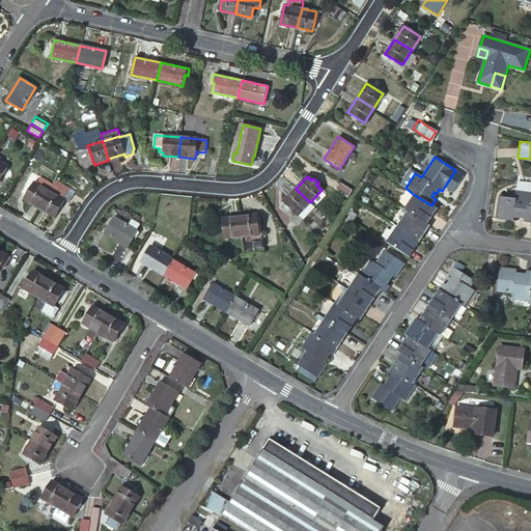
[(356,189),(343,182),(339,189),(351,196),(356,189)]
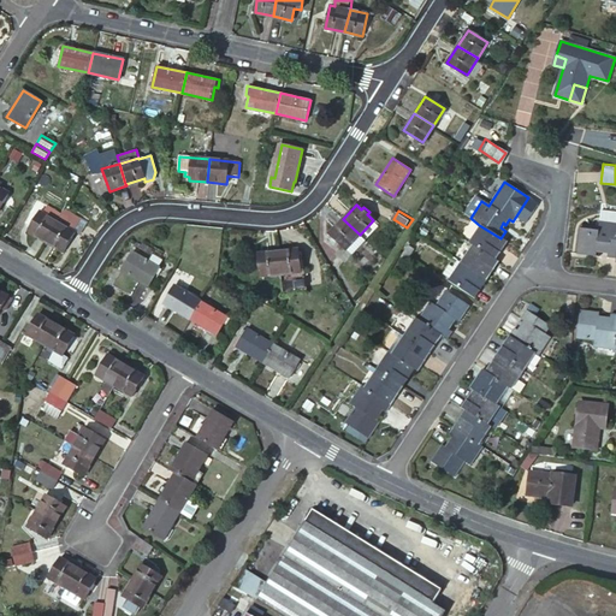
[(28,231),(45,242),(57,221),(40,212),(28,231)]
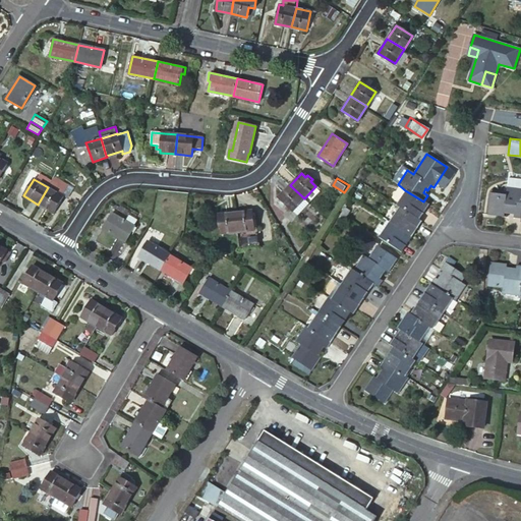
[(290,185),(278,197),(292,211),(293,210),(304,198),(290,185)]
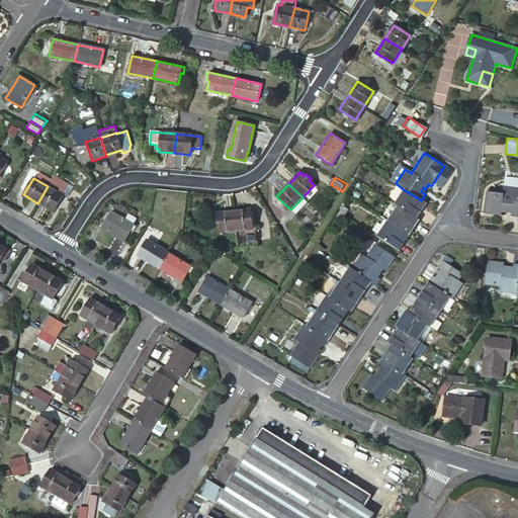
[(37,203),(53,211),(62,195),(48,186),(37,203)]
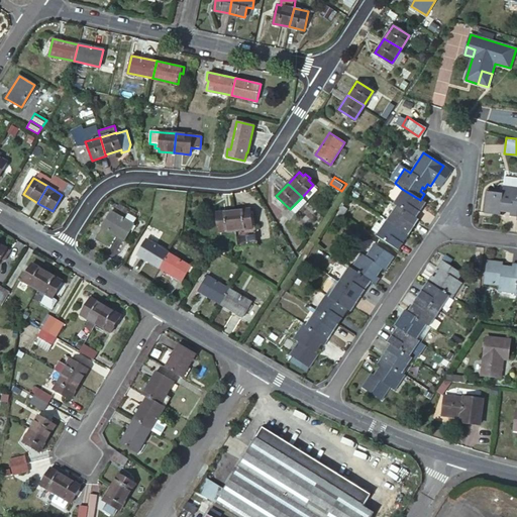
[(511,219),(516,220),(516,187),(505,186),(504,192),(489,190),(486,213),(501,215),(502,212),(507,213),(507,210),(512,211),(511,219)]
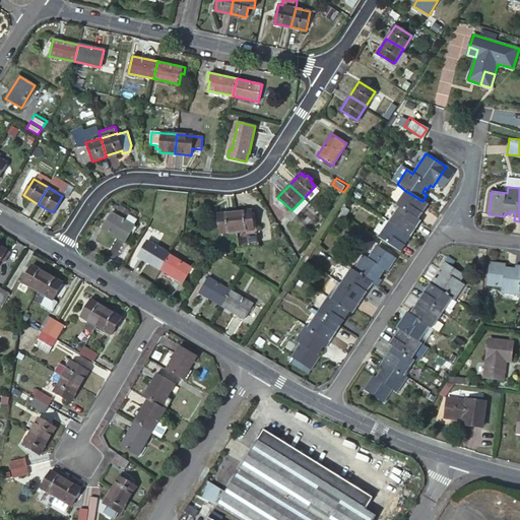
[(428,204),(423,201),(404,190),(394,204),(398,206),(418,219),(423,213),(420,212),(423,208),(425,210),(428,204)]
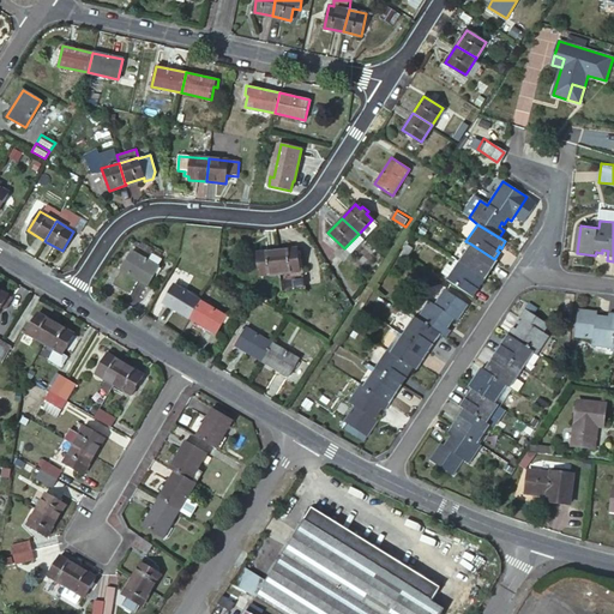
[(351,253),(363,239),(359,234),(345,247),(351,253)]
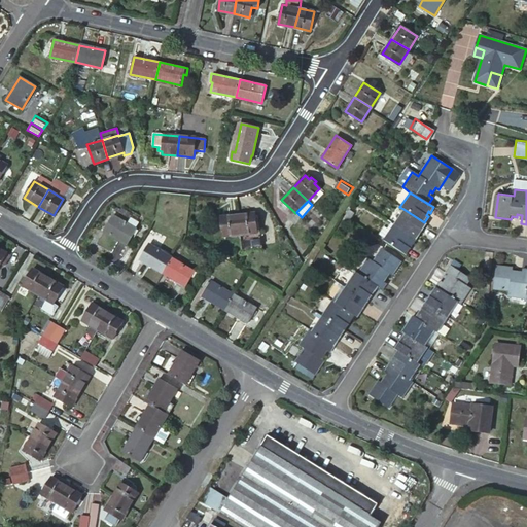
[(114,207),(112,211),(126,219),(128,216),(114,207)]
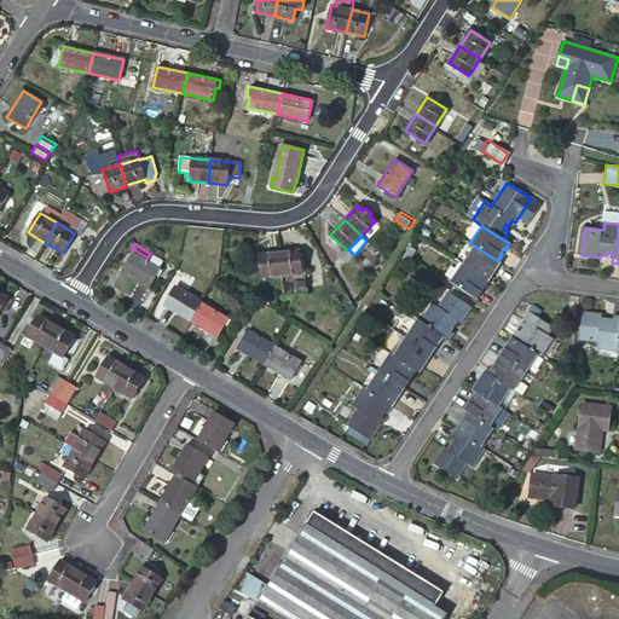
[(498,261),(474,246),(462,264),(489,282),(492,277),(490,275),(493,271),(495,272),(501,264),(498,261)]
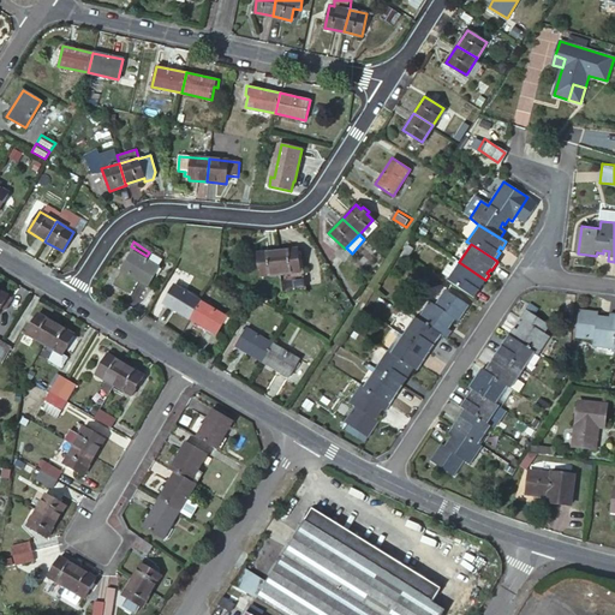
[(408,261),(413,251),(408,248),(402,257),(408,261)]
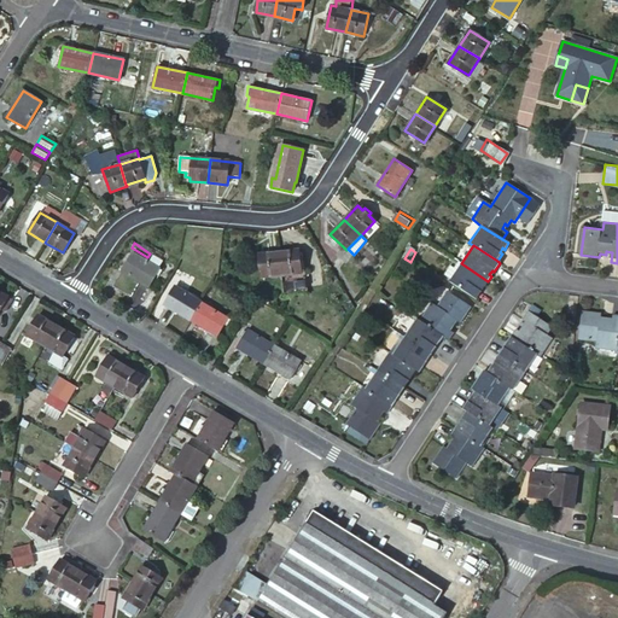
[(281,275),(301,273),(298,250),(279,252),(281,275)]
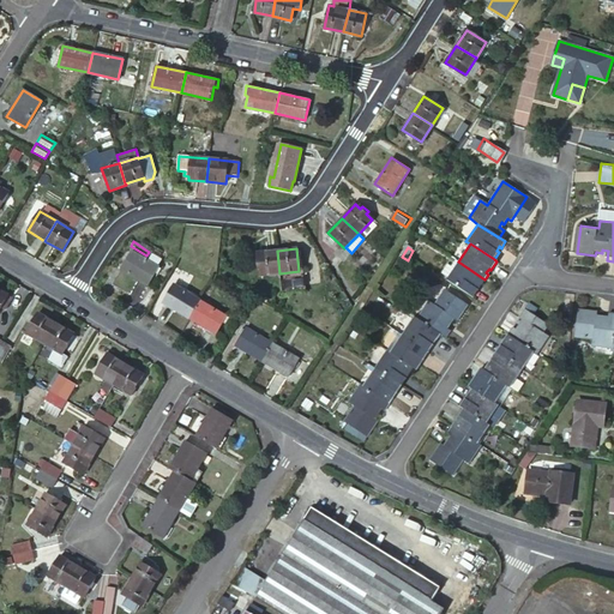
[(158,266),(131,251),(120,269),(148,284),(158,266)]
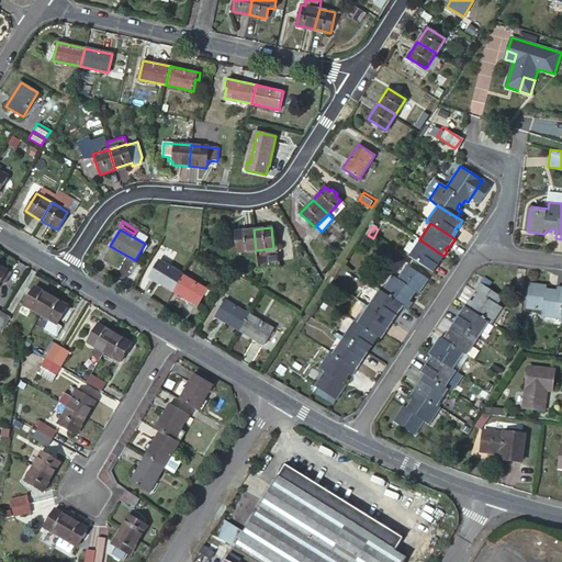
[(238,254),(256,250),(254,229),(235,232),(238,254)]
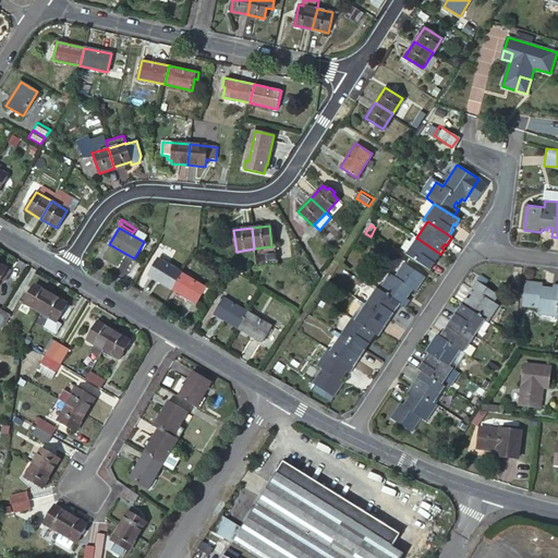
[(440,254),(416,238),(405,254),(429,270),(434,264),(432,262),(435,257),(437,258),(440,254)]
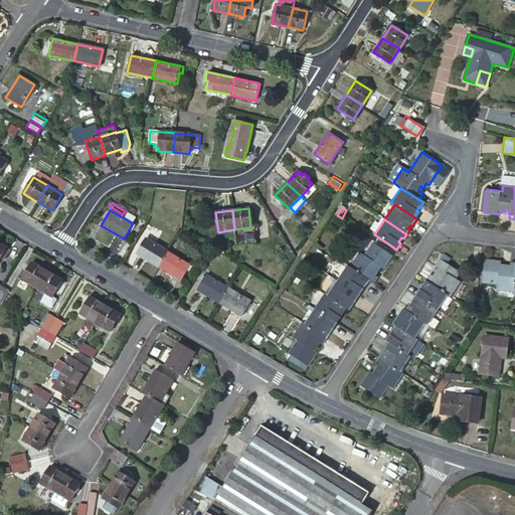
[(137,253),(159,267),(168,252),(146,239),(137,253)]
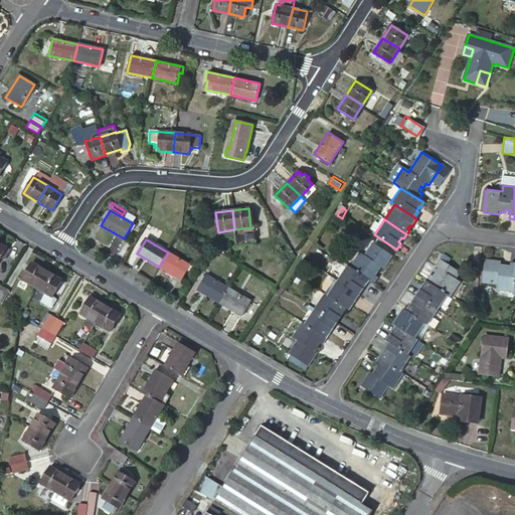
[(383,270),(392,256),(371,242),(363,255),(358,252),(348,268),(368,281),(373,285),(378,277),(373,274),(376,271),(378,272),(381,268),(383,270)]
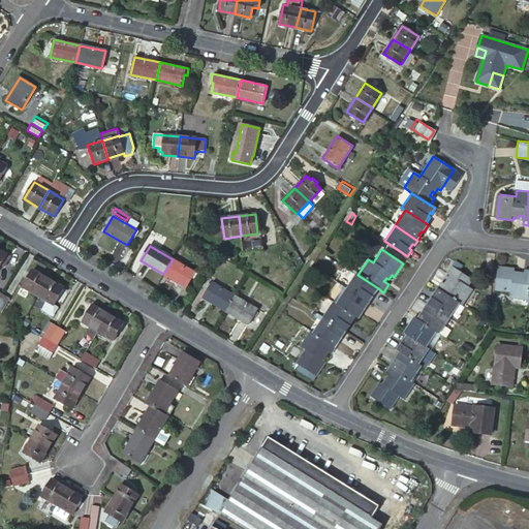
[(7,255),(0,250),(0,267),(2,263),(5,266),(8,260),(5,258),(7,255)]
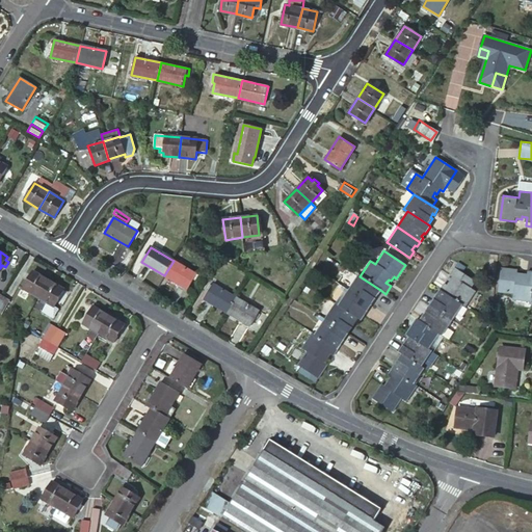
[(164,275),(187,289),(196,274),(174,261),(164,275)]
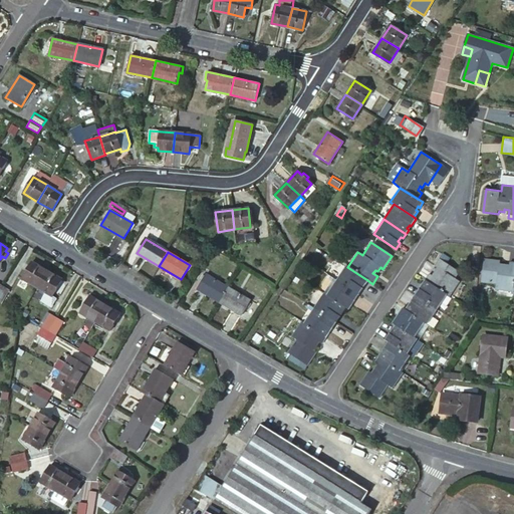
[(444,256),(441,260),(450,266),(453,261),(444,256)]
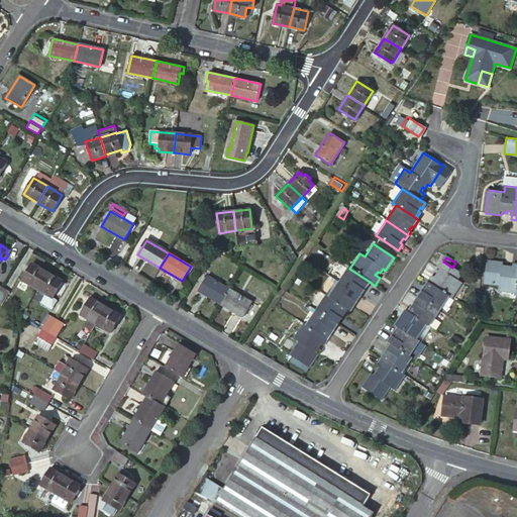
[(516,295),(516,265),(514,265),(513,269),(508,269),(508,267),(503,267),(504,263),(488,261),(485,285),(500,287),(499,292),(516,295)]
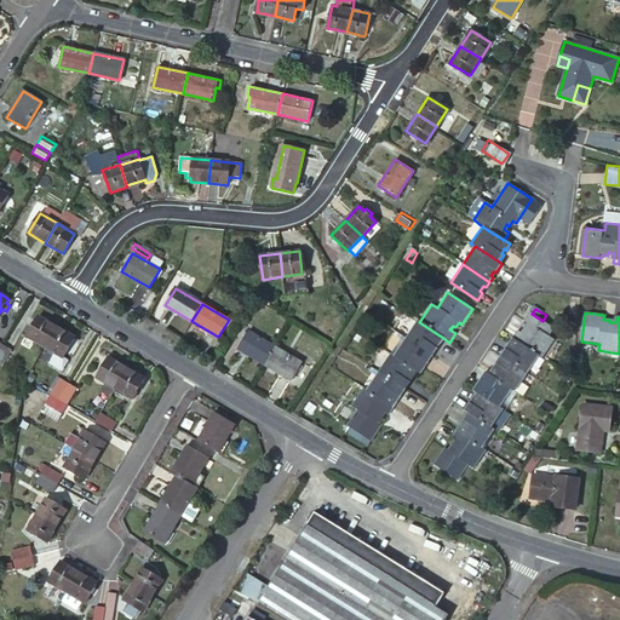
[(524,336),(520,332),(514,340),(540,357),(543,360),(555,342),(551,338),(556,331),(543,321),(532,314),(526,322),(529,325),(526,329),(528,331),(524,336)]
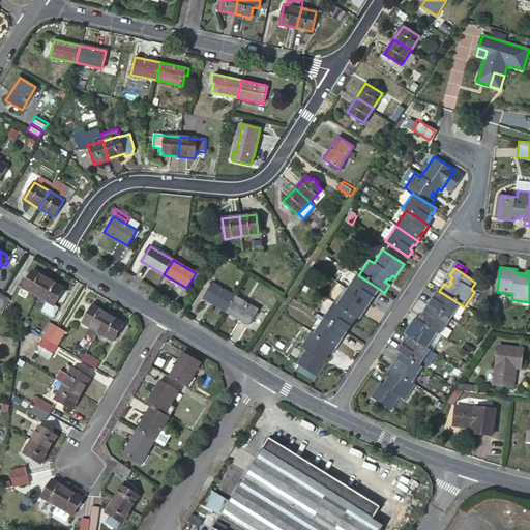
[(23,288),(38,296),(48,280),(32,270),(23,288)]
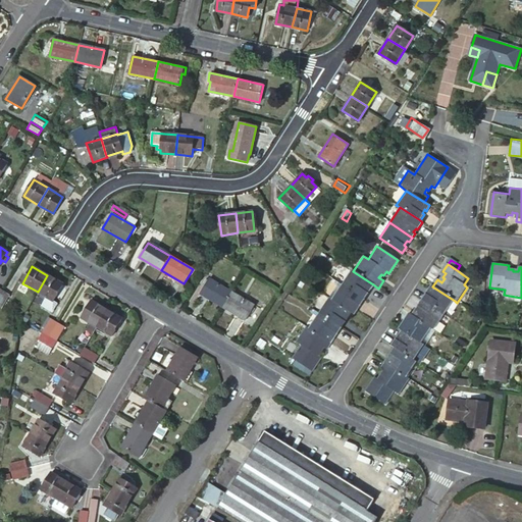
[(373,284),(353,271),(350,269),(341,284),(363,300),(367,294),(365,293),(368,289),(369,290),(373,284)]
